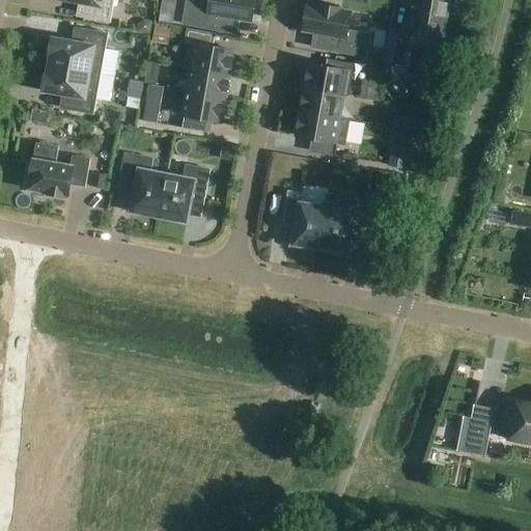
[(109,22),(112,0),(62,0),(85,4),(82,18),(109,22)]
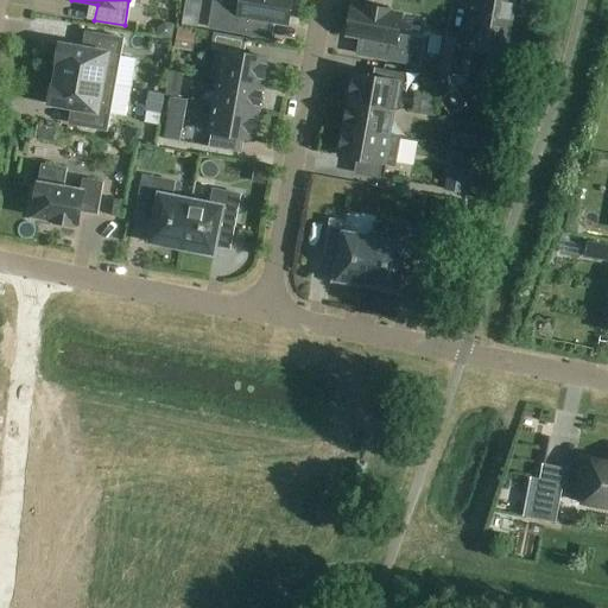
[(240,0),(239,8),(214,4),(209,29),(271,39),(273,24),(287,26),(291,0),(240,0)]
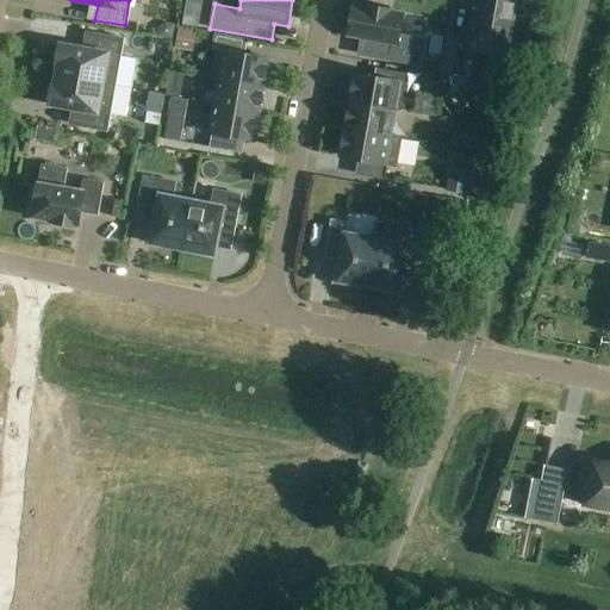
[(509,43),(516,0),(474,0),(472,18),(475,19),(472,36),(509,43)]
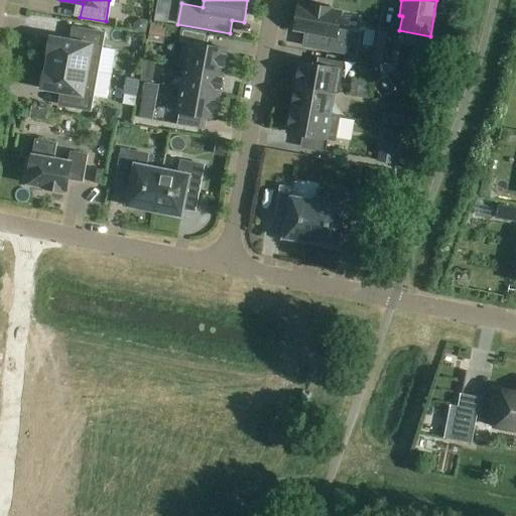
[(309,6),(298,4),(294,31),(306,33),(303,46),(356,55),(360,34),(338,30),(342,12),(332,10),(332,9),(310,5),(309,6)]
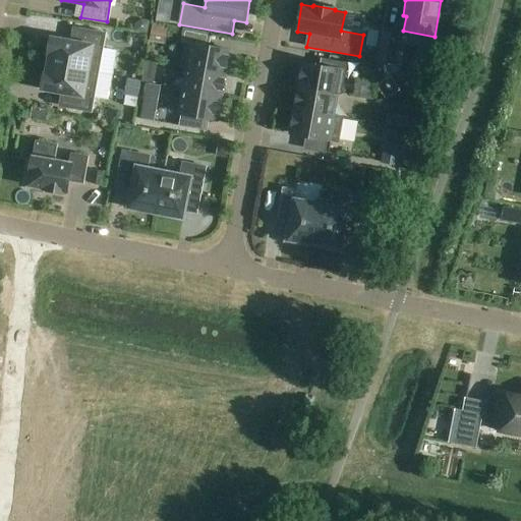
[(165,45),(168,27),(152,25),(150,42),(165,45)]
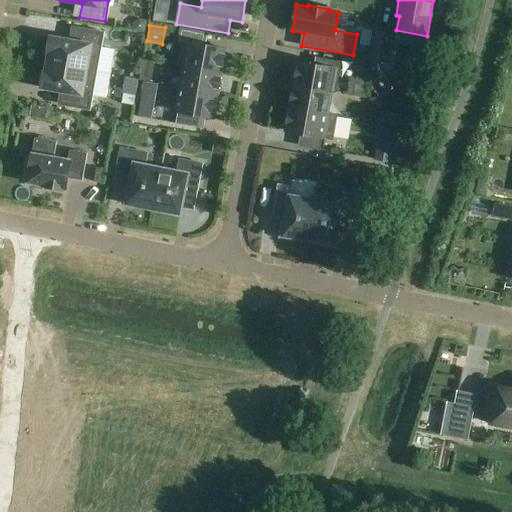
[(47,63),(96,72),(103,34),(78,29),(75,42),(50,37),(47,53),(49,53),(47,63)]
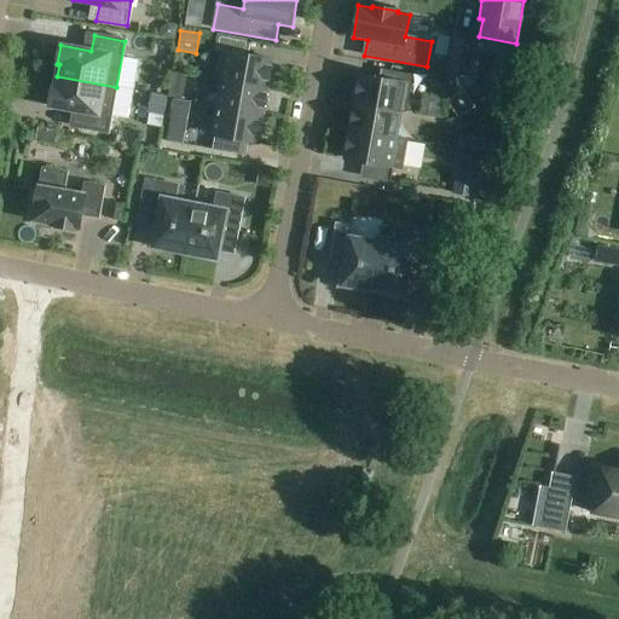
[(138,56),(156,56),(157,35),(138,35),(138,56)]
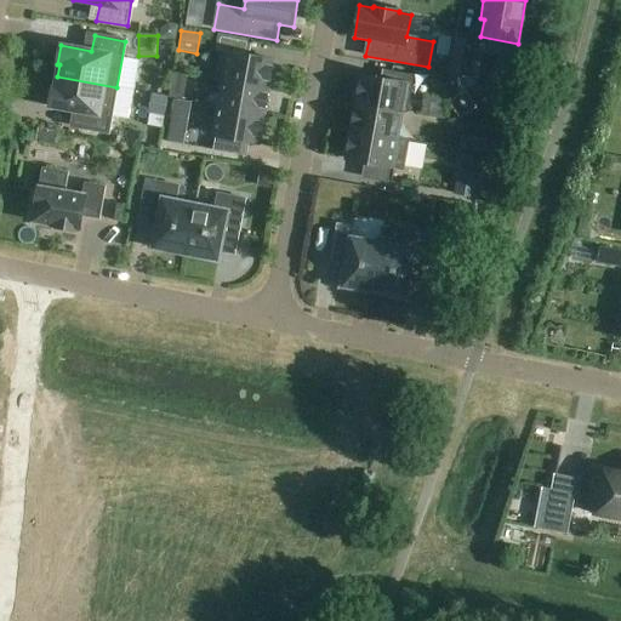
[(221,58),(217,79),(268,87),(269,83),(273,83),(277,66),(272,66),(273,60),(248,55),(250,41),(220,35),(216,57),(221,58)]
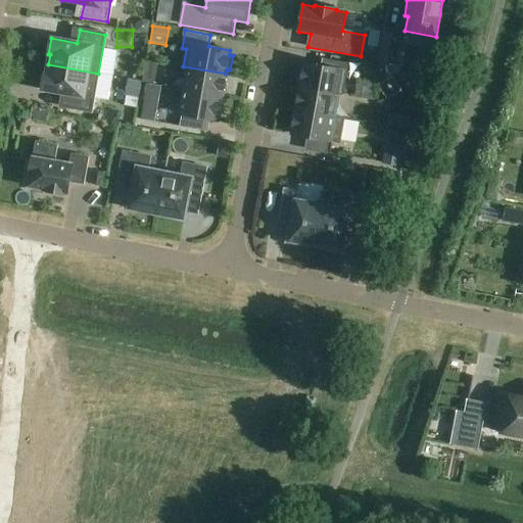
[(394,63),(399,36),(383,33),(379,60),(394,63)]
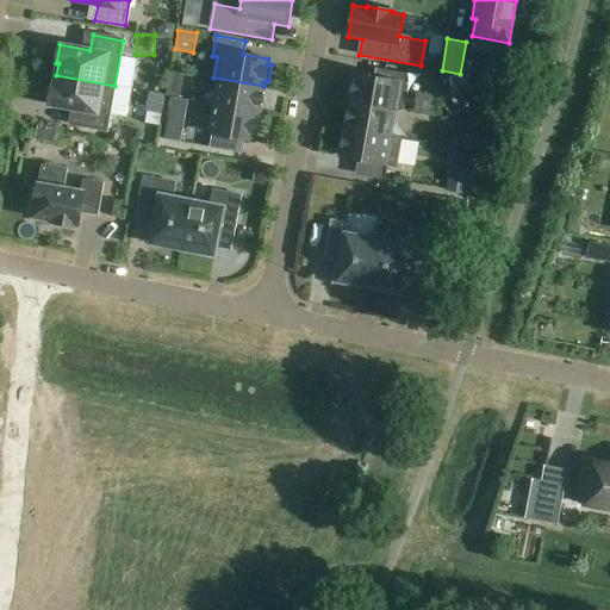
[(182,89),(185,74),(173,73),(170,87),(182,89)]
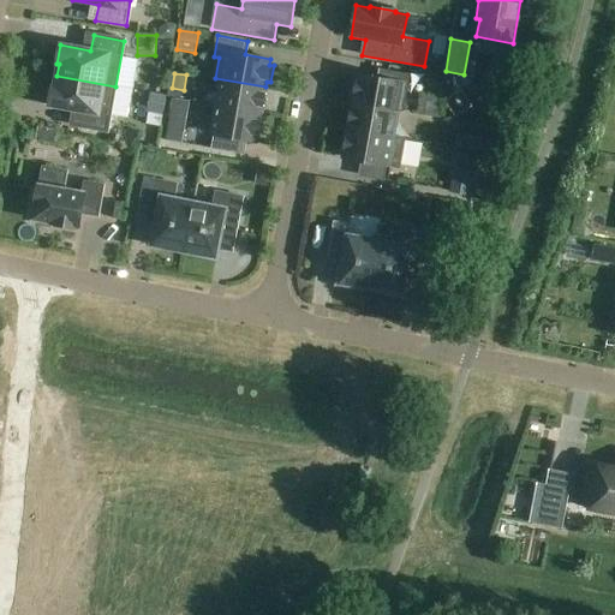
[(353,103),(398,111),(402,83),(358,75),(357,81),(353,79),(350,96),(354,97),(353,103)]
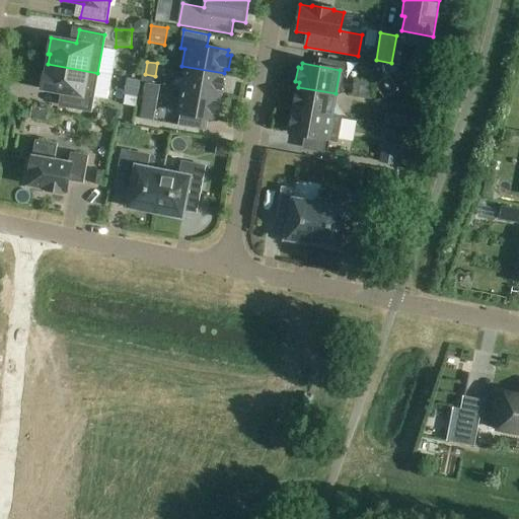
[(90,112),(97,73),(48,64),(46,74),(45,73),(42,89),(67,94),(65,106),(90,112)]
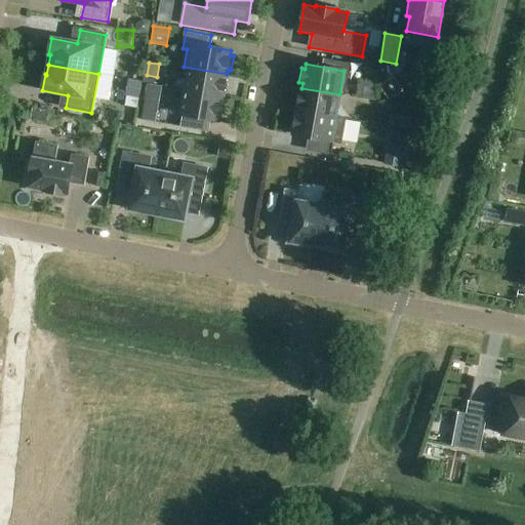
[(188,73),(185,90),(223,97),(227,74),(184,67),(183,72),(188,73)]
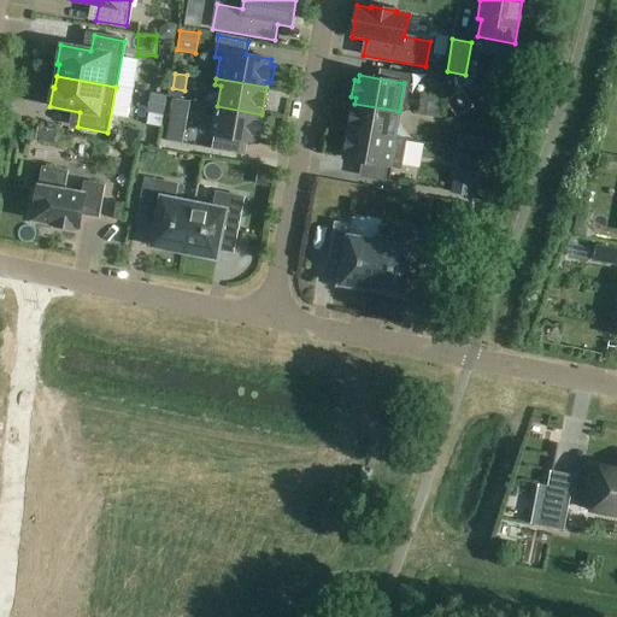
[(152,95),(148,116),(163,118),(166,99),(152,95)]
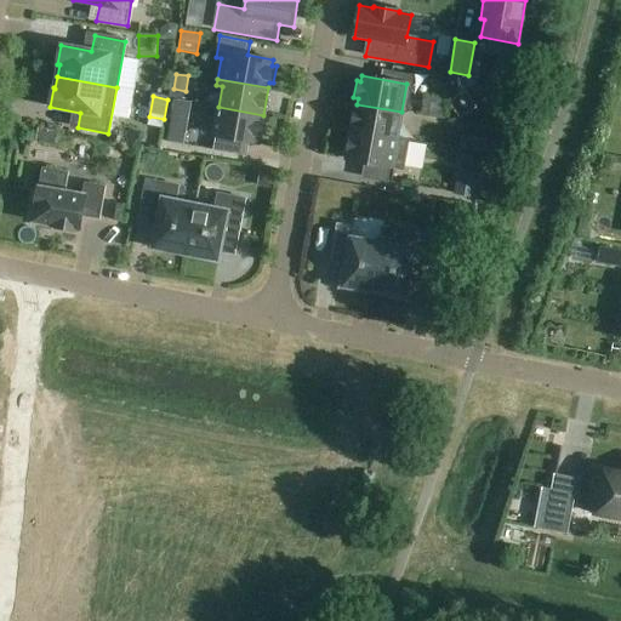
[(422,117),(442,119),(444,101),(426,98),(422,117)]
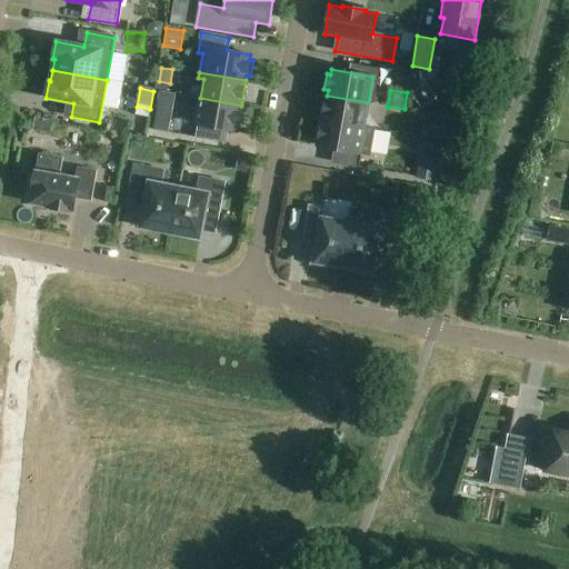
[(159,91),(157,105),(170,107),(172,93),(159,91)]
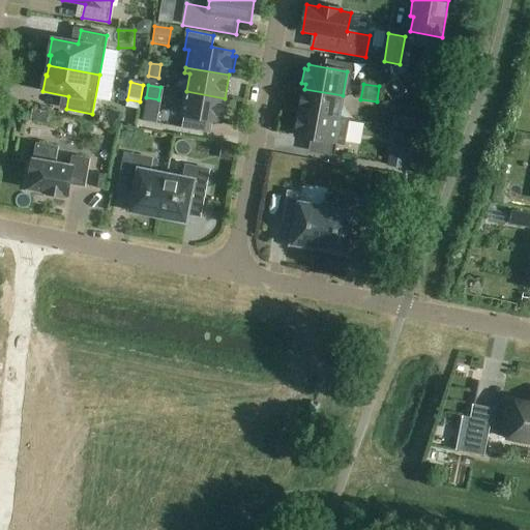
[(304,89),(300,112),(339,119),(343,95),(304,89)]
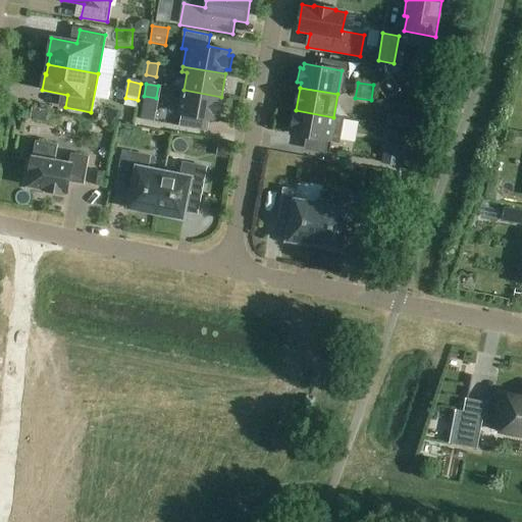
[(217,120),(221,97),(184,90),(179,114),(217,120)]
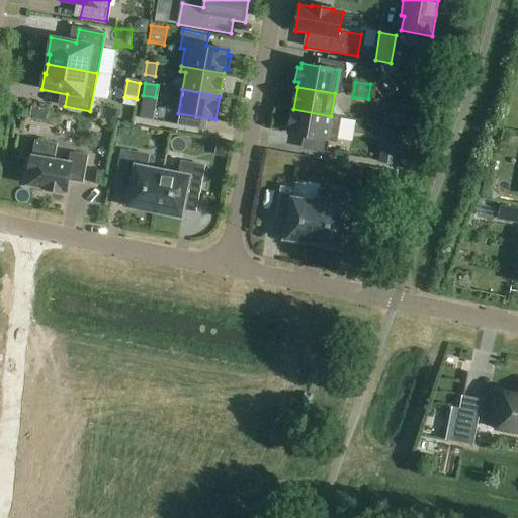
[(47,122),(49,110),(32,107),(29,119),(47,122)]
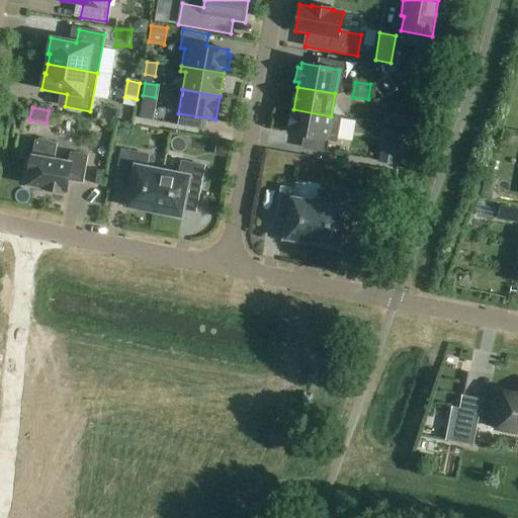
[(340,117),(331,116),(293,109),(289,133),(336,142),(340,117)]
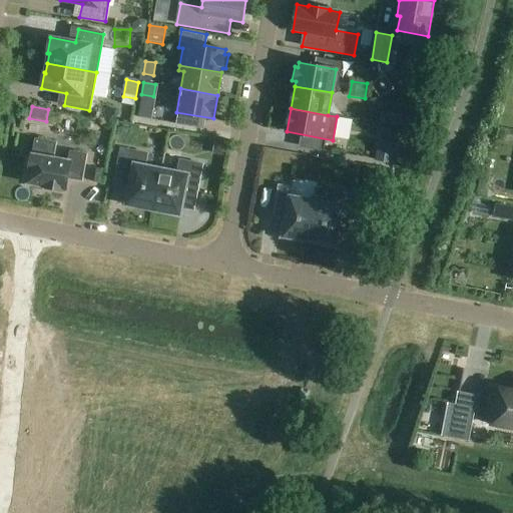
[(381,112),(379,124),(401,128),(403,116),(381,112)]
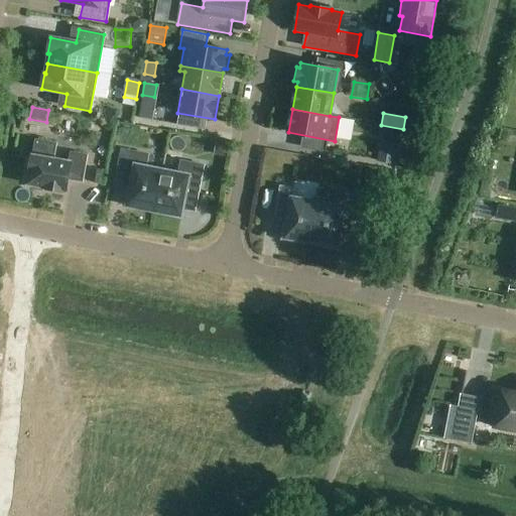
[(384,129),(381,145),(399,148),(402,132),(384,129)]
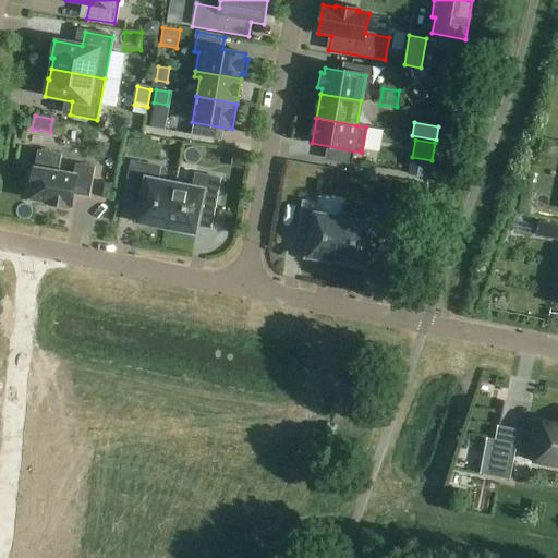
[(75,176),(58,172),(60,156),(39,152),(31,198),(50,202),(50,204),(68,207),(68,205),(71,206),(73,193),(88,196),(94,168),(77,166),(75,176)]
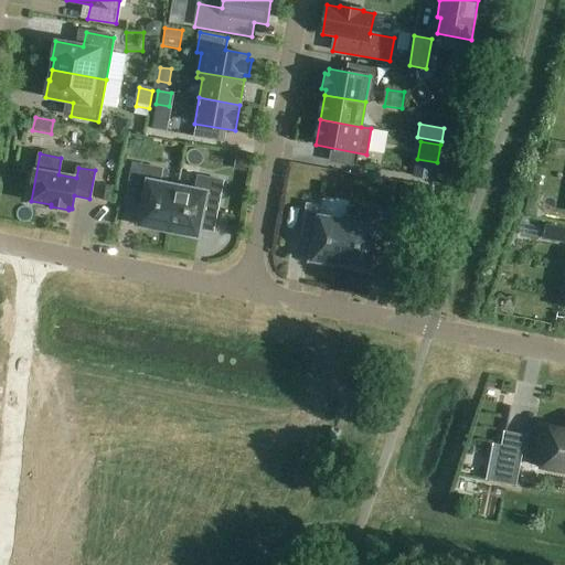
[(169,232),(178,187),(159,182),(162,170),(134,163),(127,196),(145,200),(139,225),(169,232)]
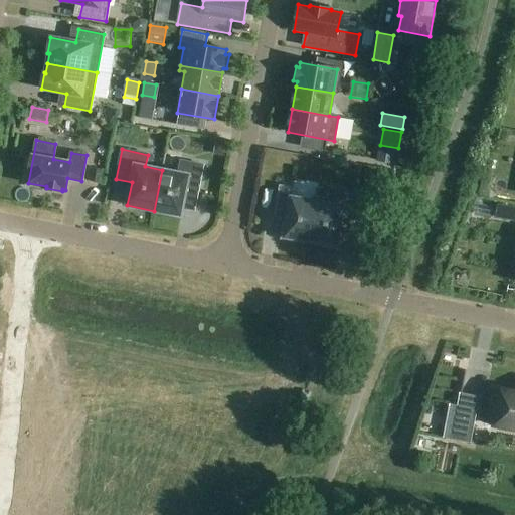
[(162,170),(154,211),(181,216),(185,192),(197,195),(203,165),(181,161),(178,173),(162,170)]
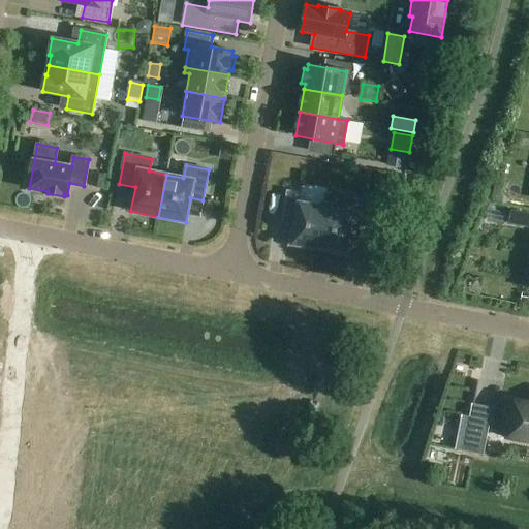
[(304,246),(318,248),(325,208),(300,203),(302,192),(286,190),(282,215),(297,217),(293,231),(291,230),(288,246),(304,249),(304,246)]
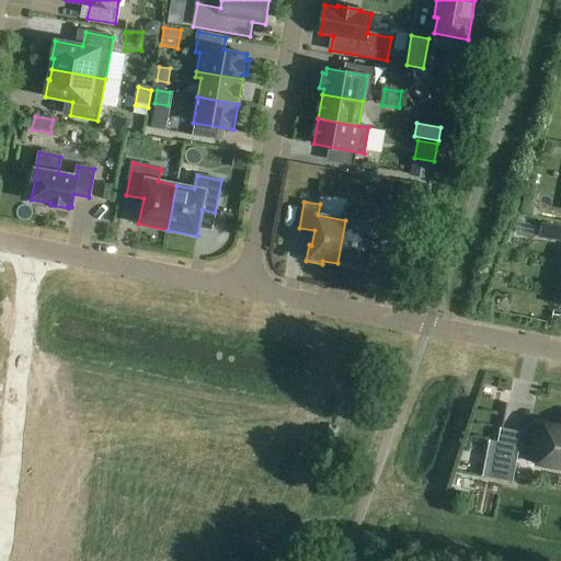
[(398,208),(395,225),(415,229),(422,214),(401,209),(398,208)]
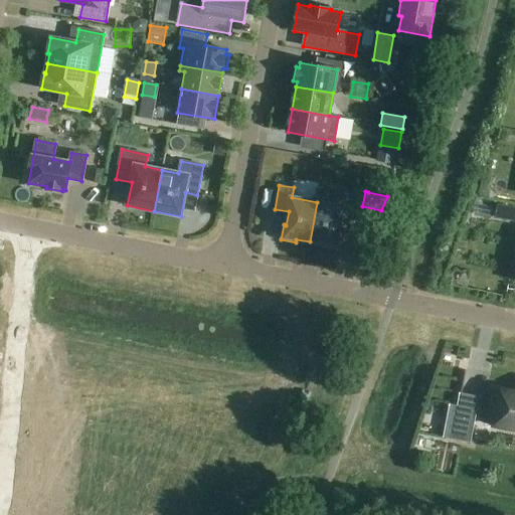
[(317,202),(310,241),(323,244),(323,247),(338,249),(341,234),(338,234),(340,220),(354,223),(359,196),(344,193),(343,202),(318,197),(317,202)]
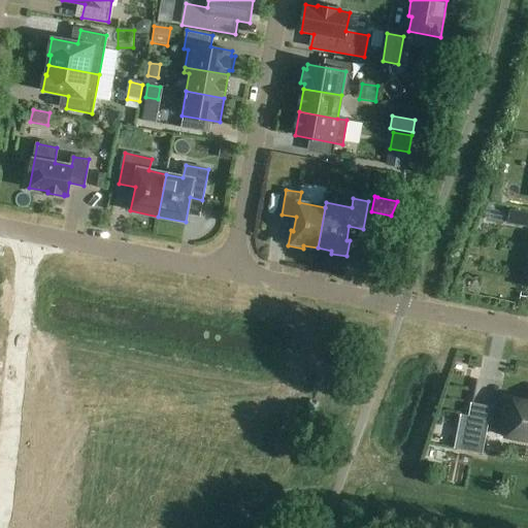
[(527,212),(512,210),(508,223),(527,226),(527,212)]
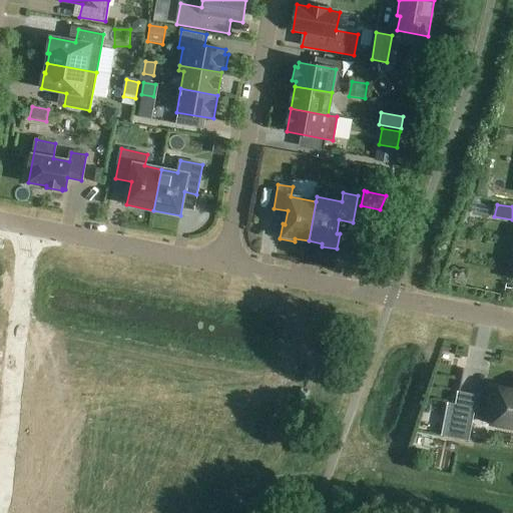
[(512,426),(512,391),(490,387),(483,421),(512,426)]
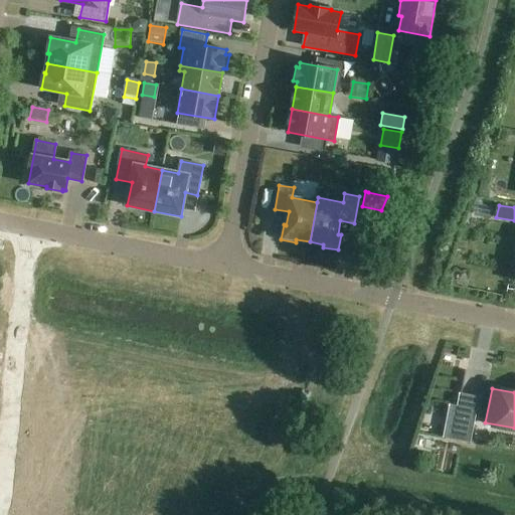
[(467,404),(466,404),(464,403),(459,402),(456,414),(456,418),(451,442),(470,446),(473,432),(473,427),(476,413),(477,412),(478,406),(467,404)]
